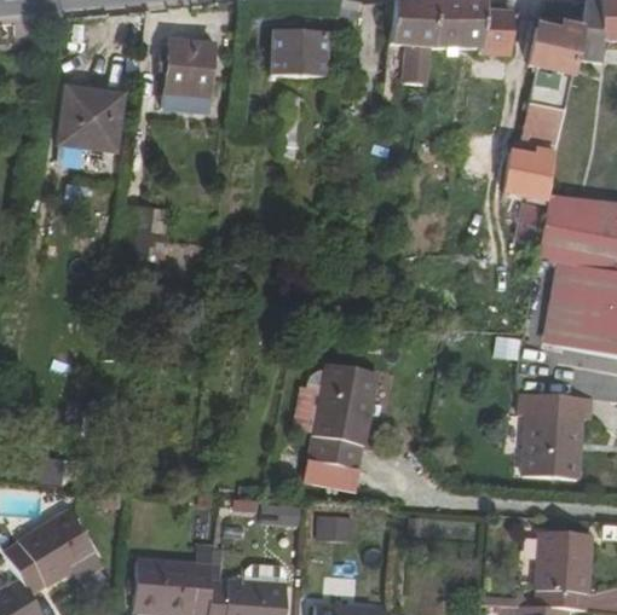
[(385,80),(424,83),(427,48),(433,0),(393,0),(393,6),(391,21),(385,80)]
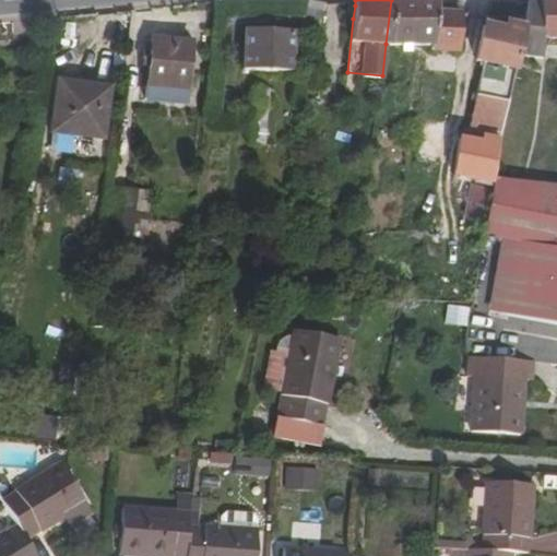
[(467,44),(469,10),(446,10),(446,11),(436,11),(436,0),(391,0),(386,44),(467,44)]
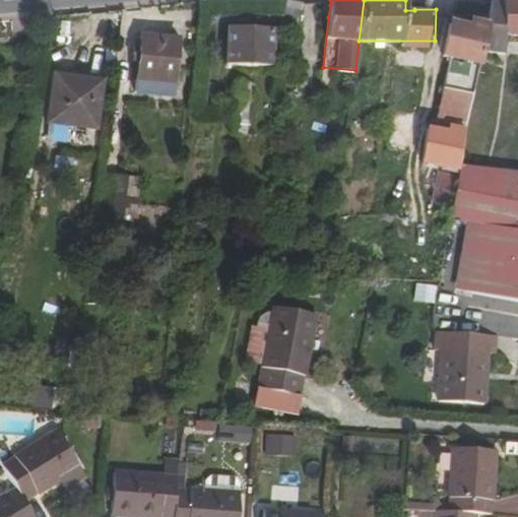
[(493,0),(490,10),(488,20),(481,50),(505,53),(506,35),(517,34),(517,0),(493,0)]
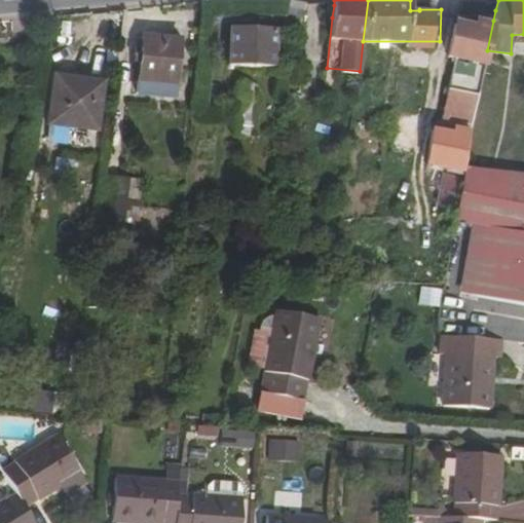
[(325,16),(332,17),(334,5),(326,4),(325,16)]
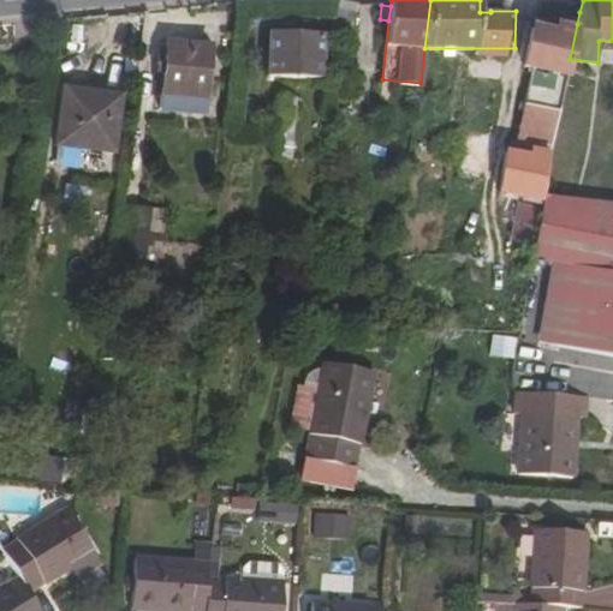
[(553,149),(570,59),(577,24),(560,21),(559,28),(534,23),(527,61),(536,64),(521,143),(553,149)]
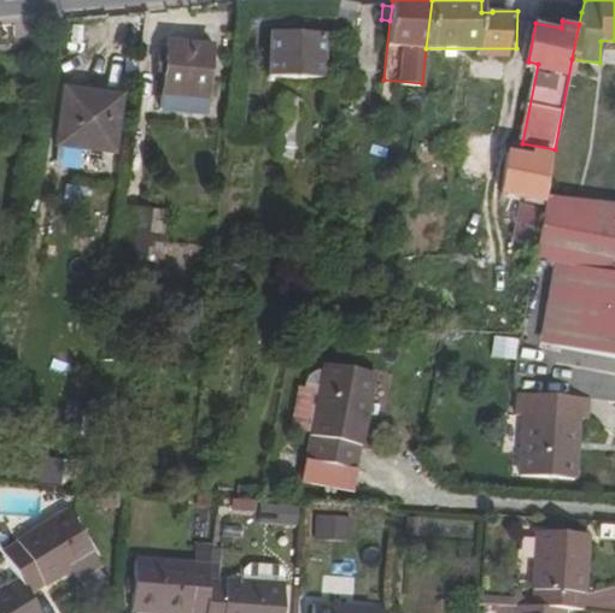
[(273,71),(318,72),(320,37),(274,35),(273,71)]
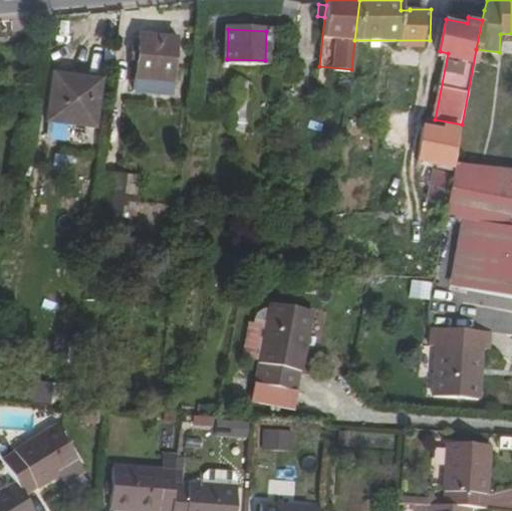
[(178,36),(140,32),(135,77),(174,82),(178,36)]
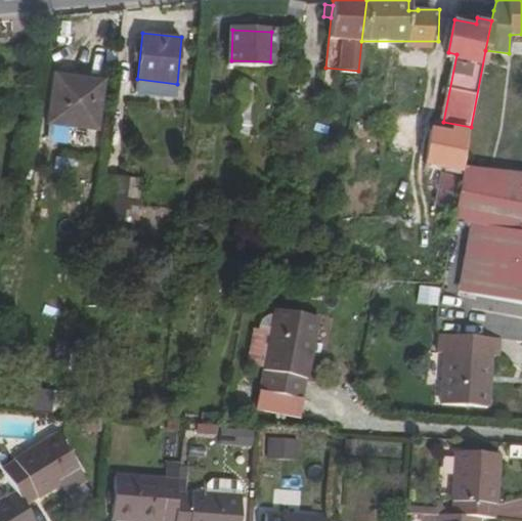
[(100,82),(55,77),(50,121),(93,127),(100,82)]
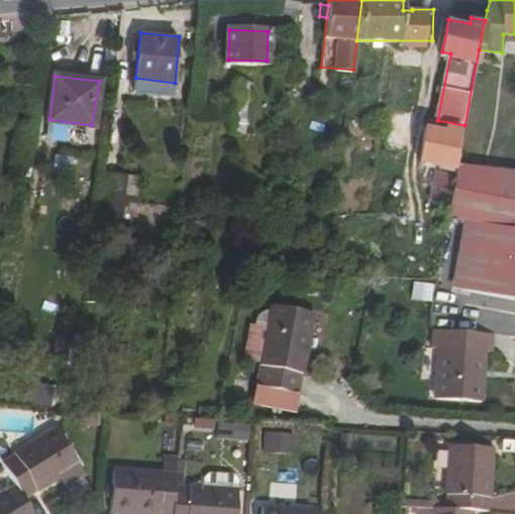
[(245,130),(249,80),(235,79),(232,129),(245,130)]
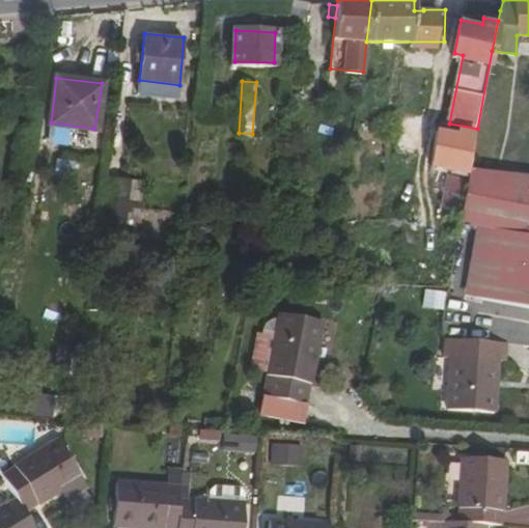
[(528,174),(470,167),(461,221),(486,228),(475,296),(528,305),(528,174)]
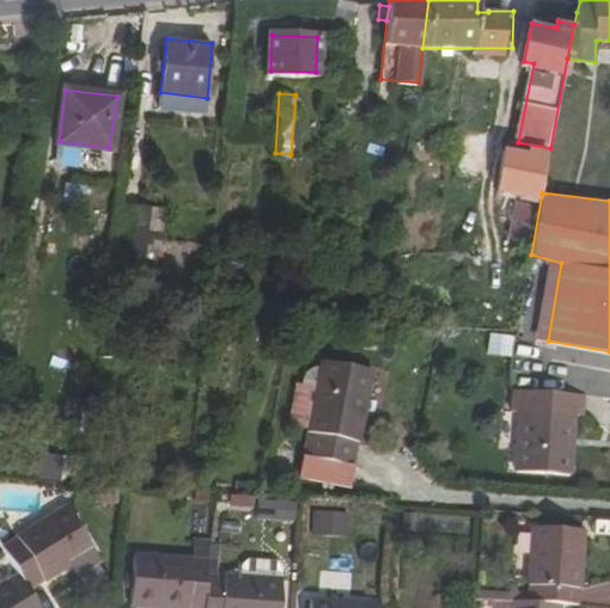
[(531,237),(537,203),(516,200),(510,233),(531,237)]
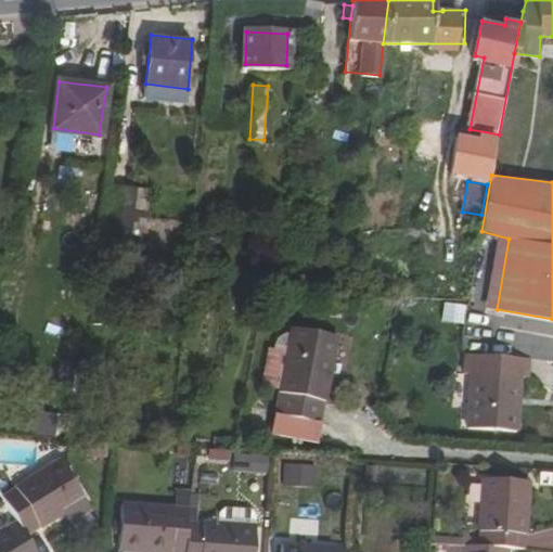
[(150,187),(113,183),(108,230),(145,234),(150,187)]
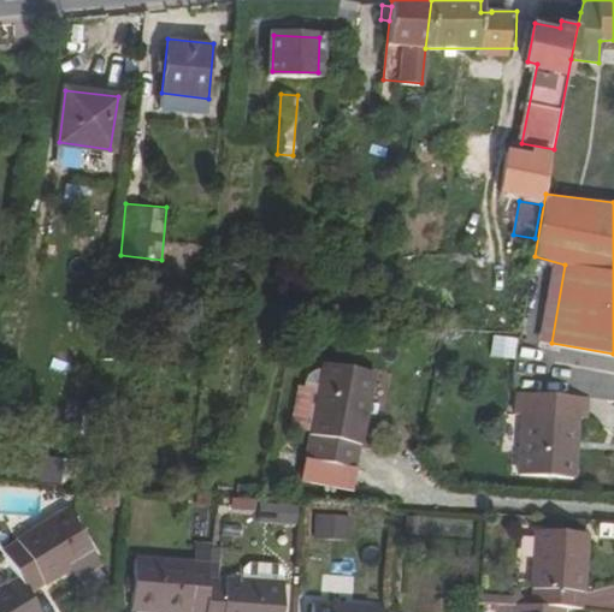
[(491,354),(518,355),(519,334),(493,332),(491,354)]
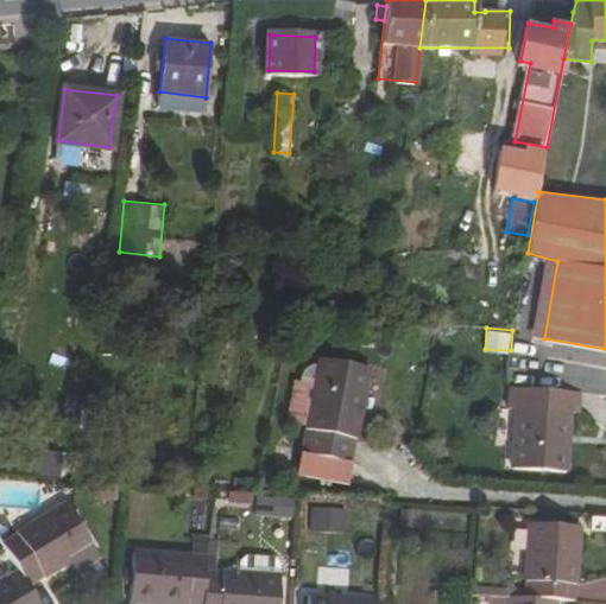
[(303,450),(353,459),(370,367),(320,356),(303,450)]
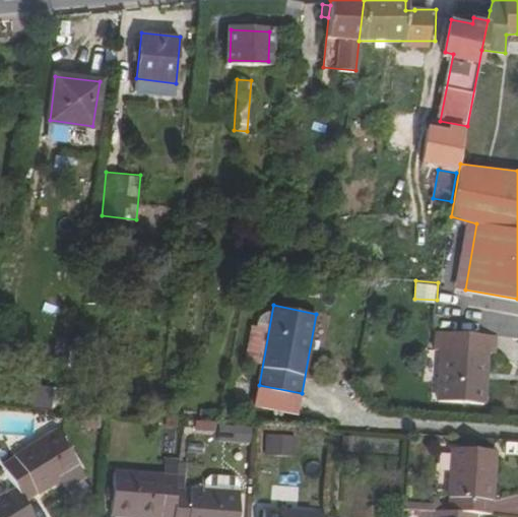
[(496,349),(497,332),(434,328),(433,347),(441,347),(439,399),(486,401),(489,350),(496,349)]
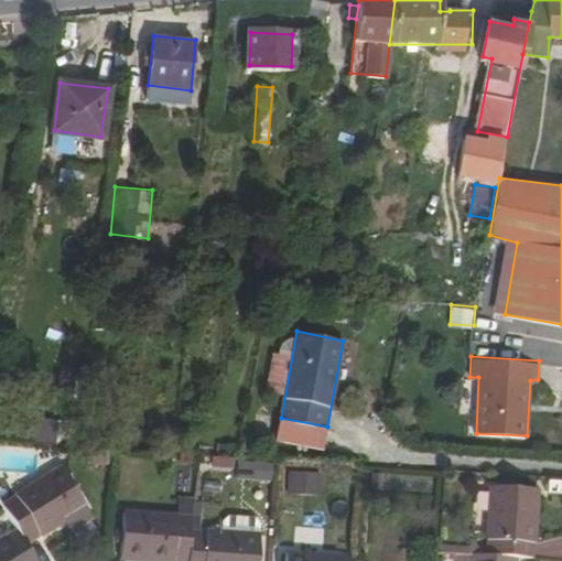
[(238,475),(271,478),(273,460),(240,456),(238,475)]
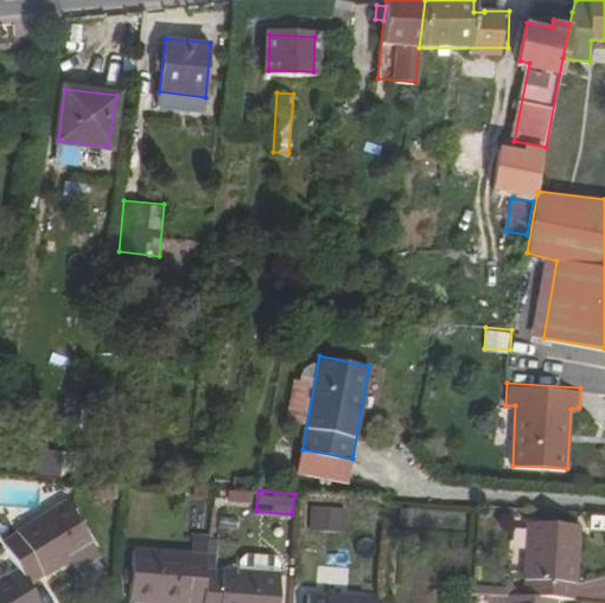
[(65,500),(1,539),(18,566),(29,583),(69,557),(94,543),(65,500)]
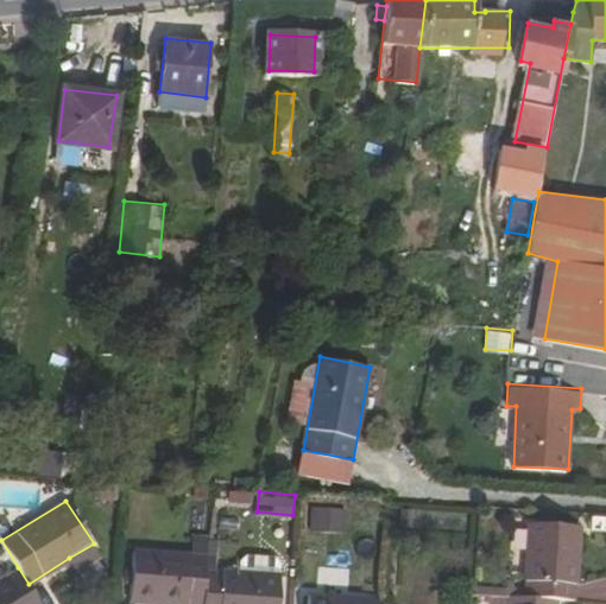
[(313,503),(311,529),(347,531),(347,504),(313,503)]
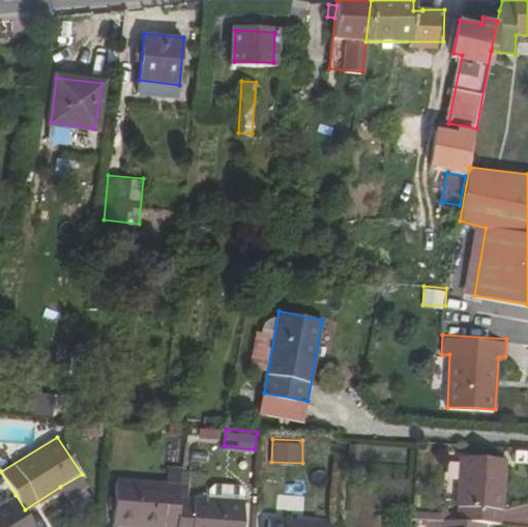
[(489,521),(502,523),(505,459),(461,455),(456,518),(489,521)]
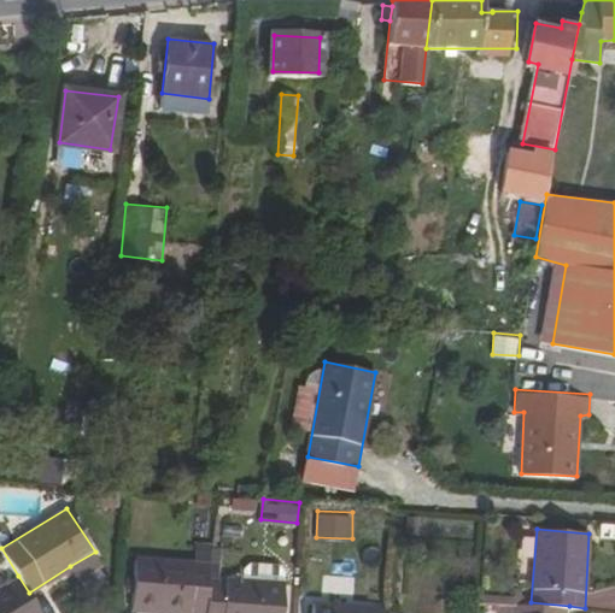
[(212,563),(214,542),(195,541),(194,561),(136,558),(133,609),(195,612),(206,612),(211,577),(212,563)]
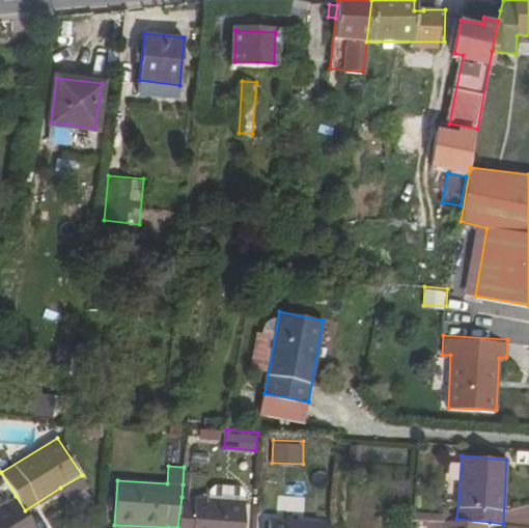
[(82,475),(60,488),(66,497),(87,483),(82,475)]
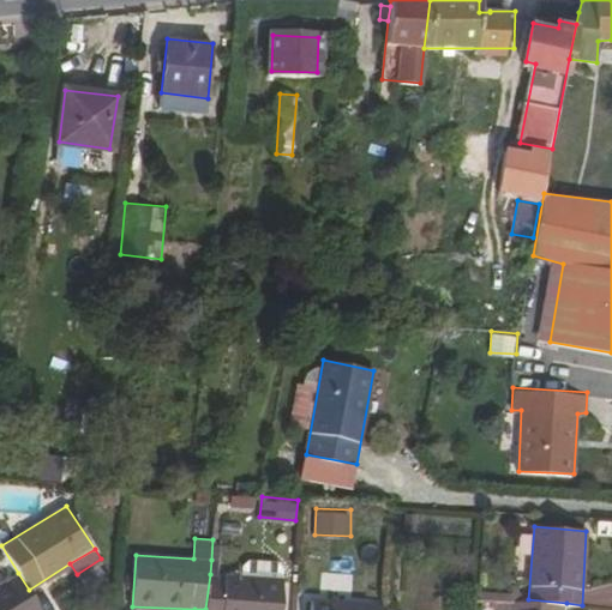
[(243,563),(241,575),(282,578),(282,566),(276,560),(249,559),(243,563)]
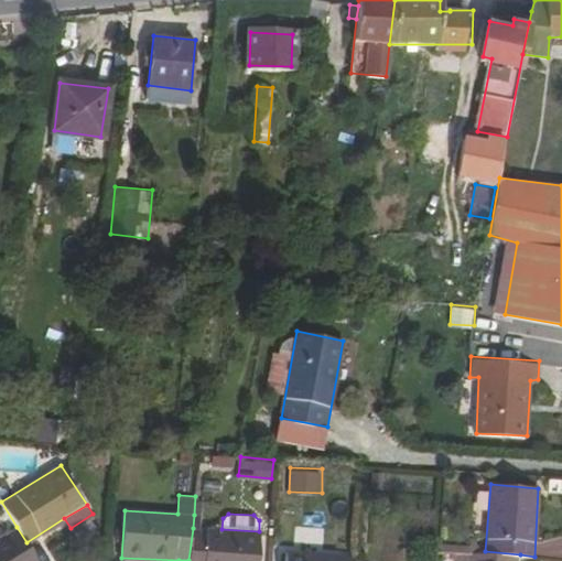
[(194,515),(193,528),(188,560),(257,560),(259,531),(222,529),(202,528),(203,516),(194,515)]
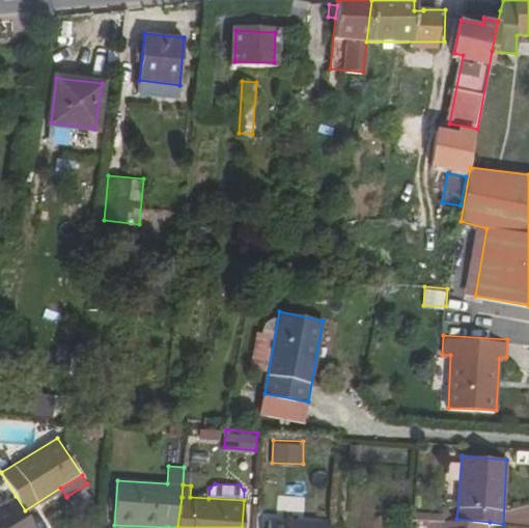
[(35,527),(25,510),(16,496),(0,504),(0,527),(35,527)]
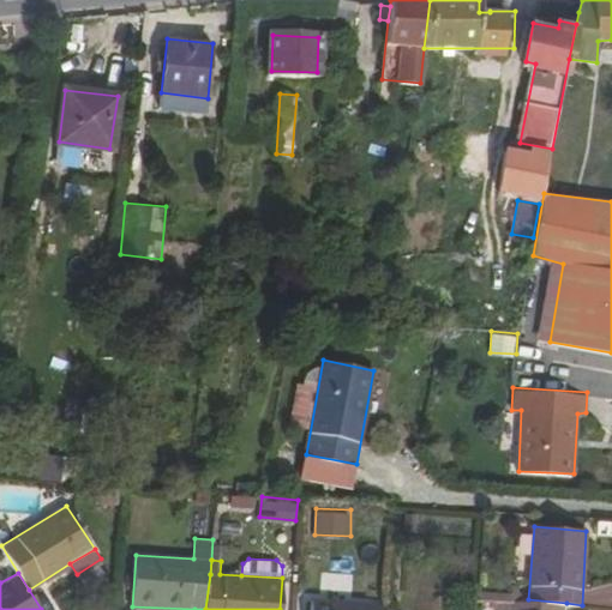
[(565,609),(567,603),(528,599),(515,598),(514,609),(565,609)]
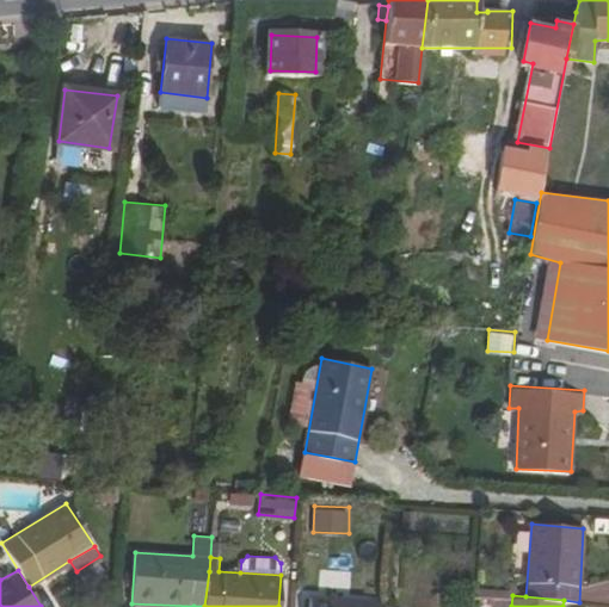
[(385,606),(386,604),(313,596),(312,606),(385,606)]
